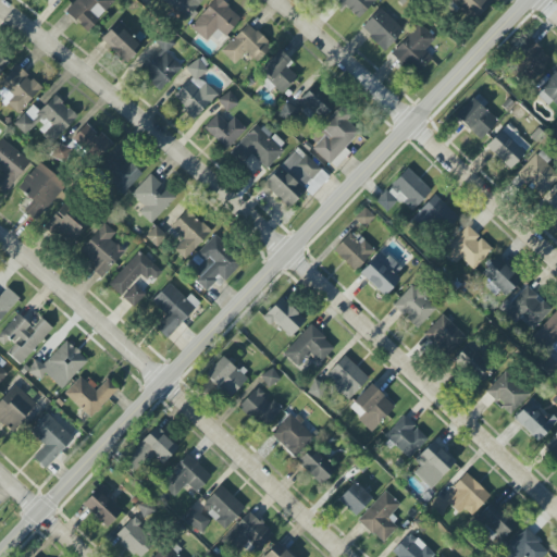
[(75,0),(65,11),(87,32),(115,1),(113,0),(75,0)]
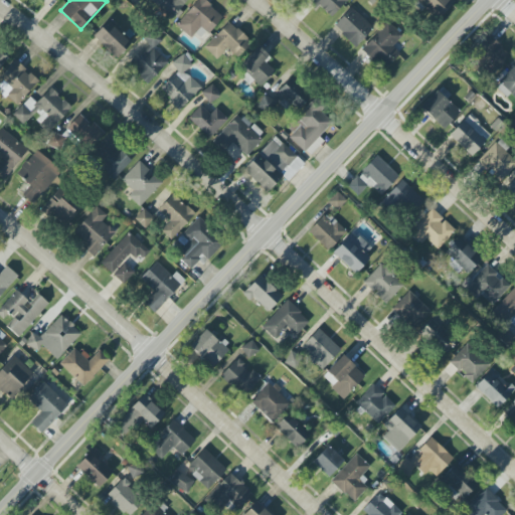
[(148,0),(175,18),(186,0),(148,0)]
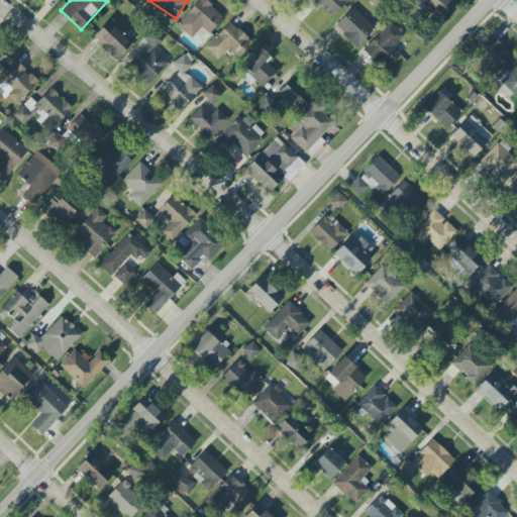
[(192,39),(200,30),(207,36),(224,17),(204,0),(198,0),(176,25),(192,39)]
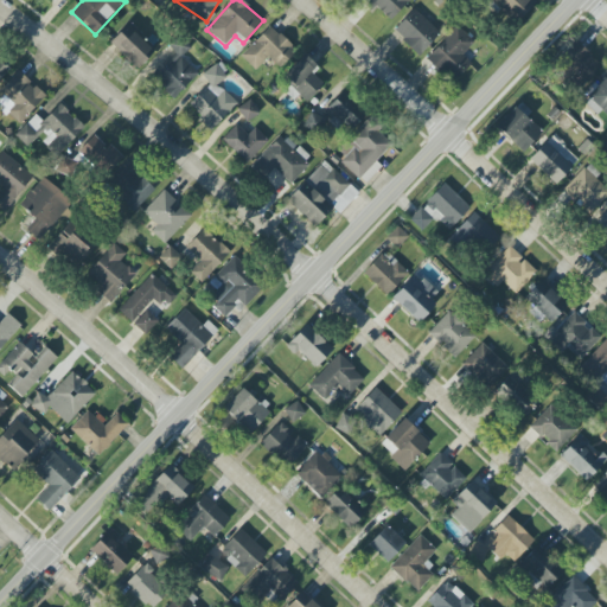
[(390,20),(409,0),(358,0),(371,11),(375,6),(390,20)]
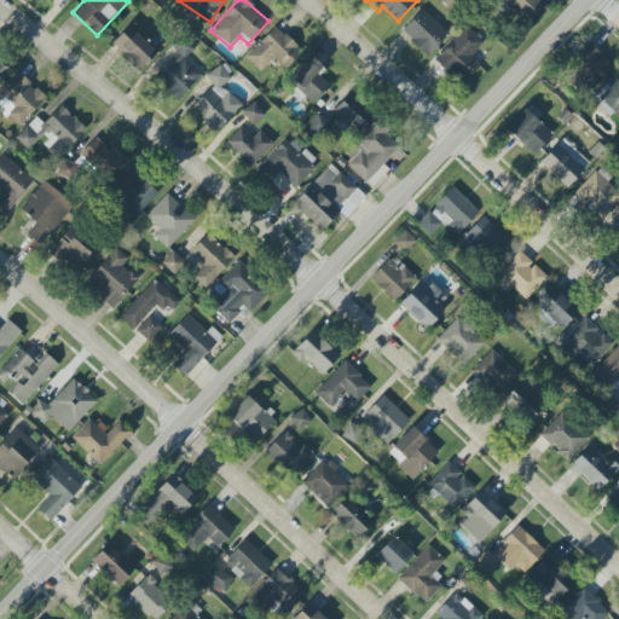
[(547,1),(544,0),(499,0),(525,24),(547,1)]
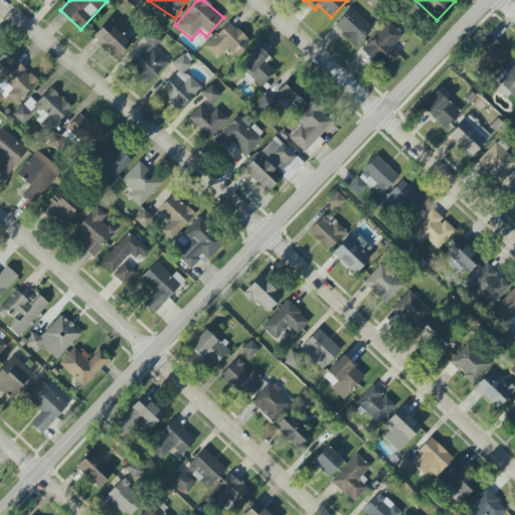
[(355,47),(373,28),(351,7),(333,26),(355,47)]
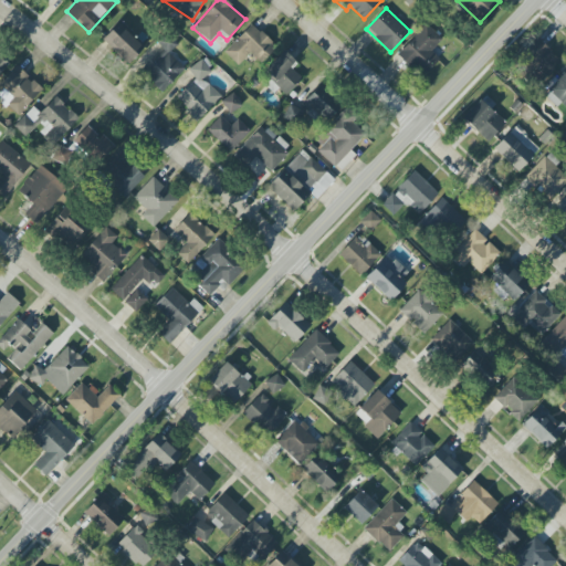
[(128,64),(145,48),(118,23),(102,40),(128,64)]
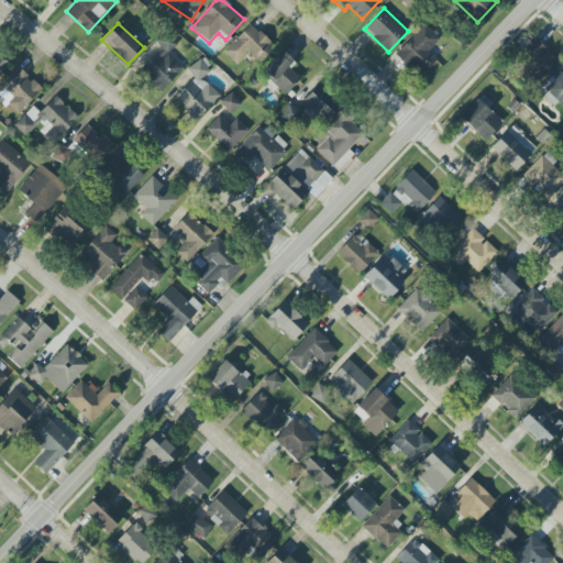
[(260,64),(275,47),(250,23),(223,52),(236,65),(249,53),(260,64)]
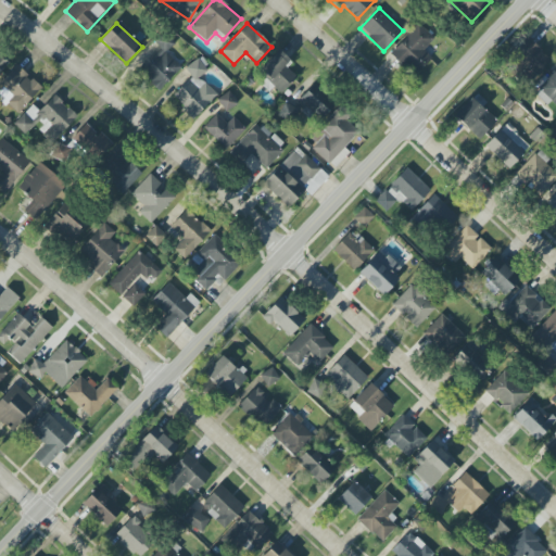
[(418,73),(431,57),(424,50),(434,39),(417,24),(389,55),(405,68),(408,64),(418,73)]
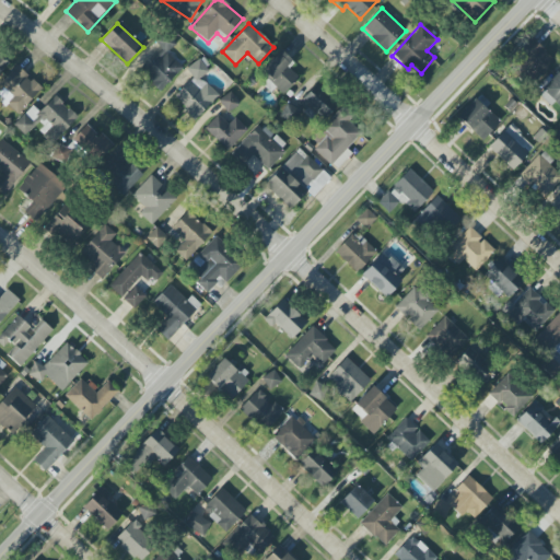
[(137,70),(161,91),(182,68),(166,54),(175,44),(167,37),(137,70)]
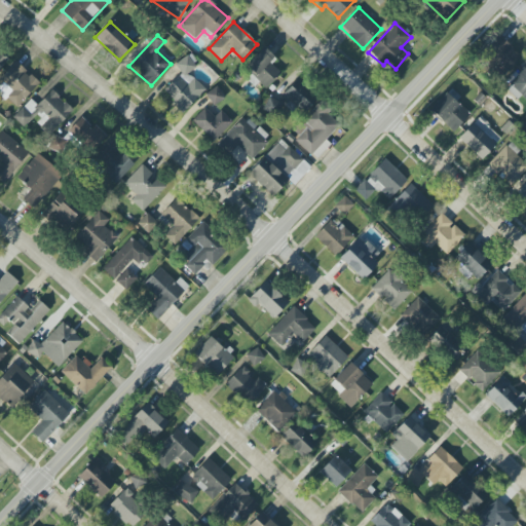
[(509,72),(522,54),(496,36),(483,53),(509,72)]
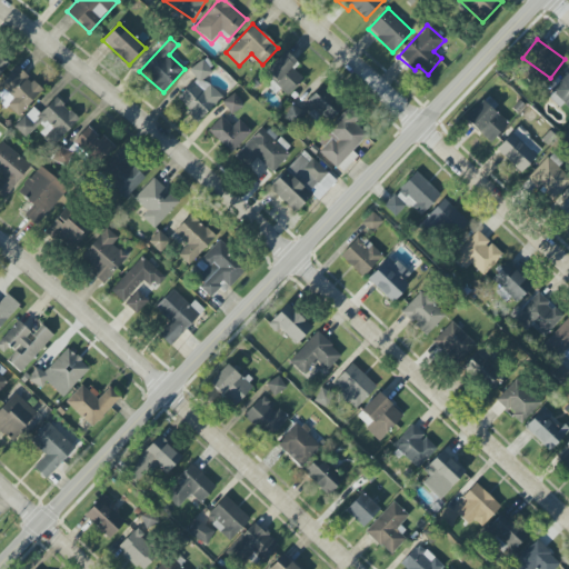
[(299,63),(286,51),(265,73),(288,96),(303,79),(293,69),(299,63)]
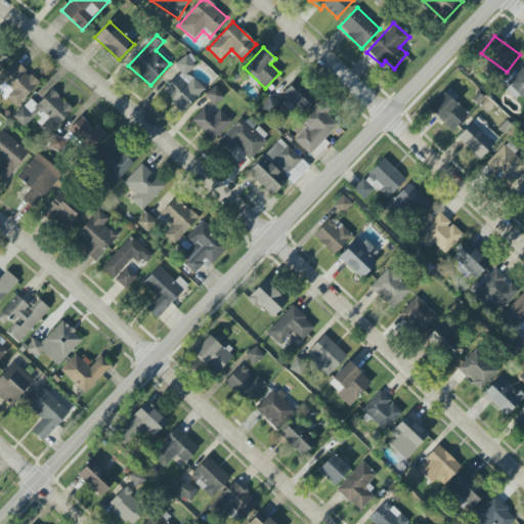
[(205,89),(188,74),(195,66),(184,55),(174,67),(180,72),(162,92),(183,112),(205,89)]
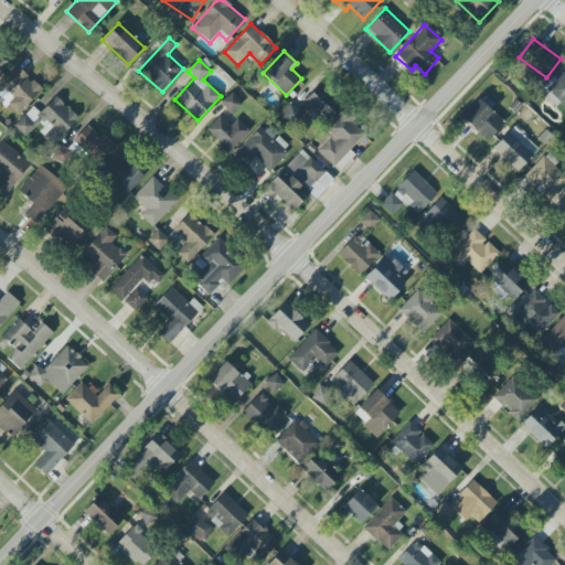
[(42,89),(17,66),(0,84),(0,88),(1,91),(0,91),(0,100),(17,117),(42,89)]
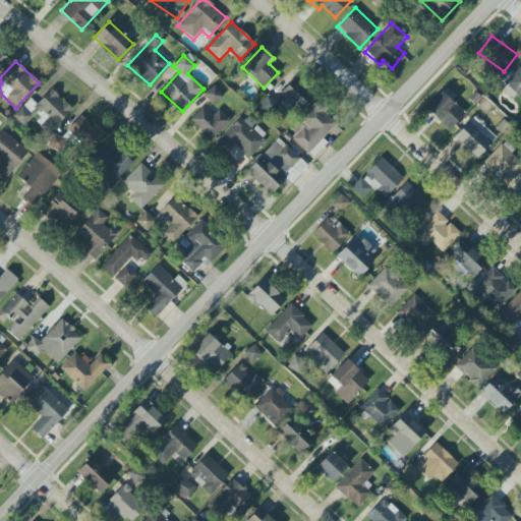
[(299,113),(313,99),(293,79),(280,95),(299,113)]
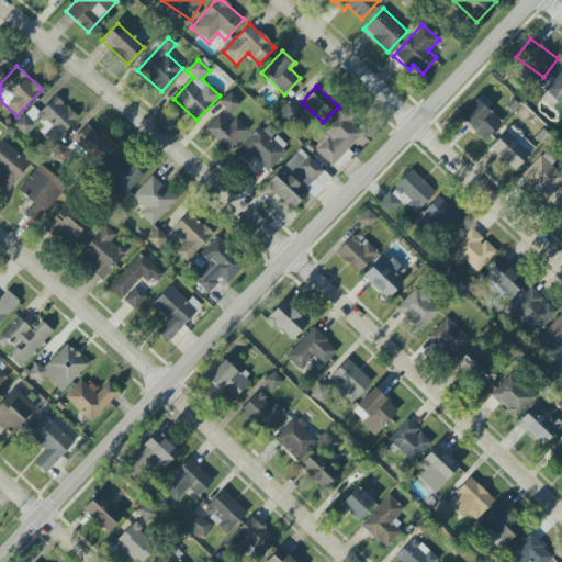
[(240,104),(232,92),(220,100),(228,113),(240,104)]
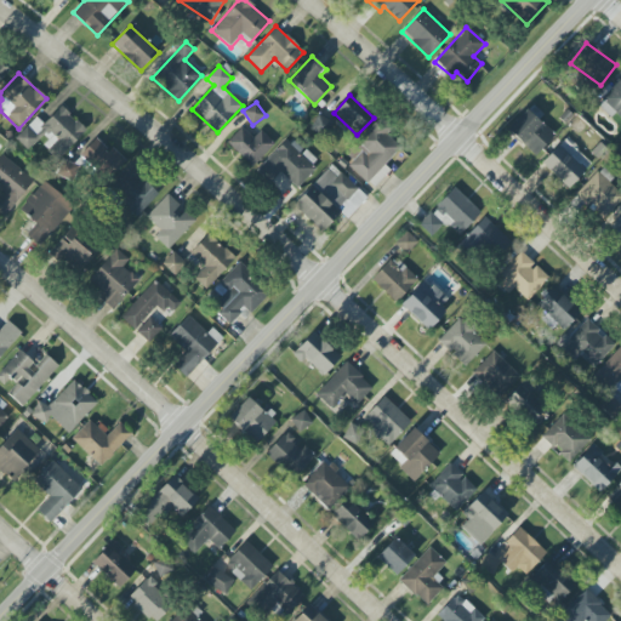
[(86,131),(61,107),(44,125),(36,118),(16,138),(29,153),(40,142),(58,159),(86,131)]
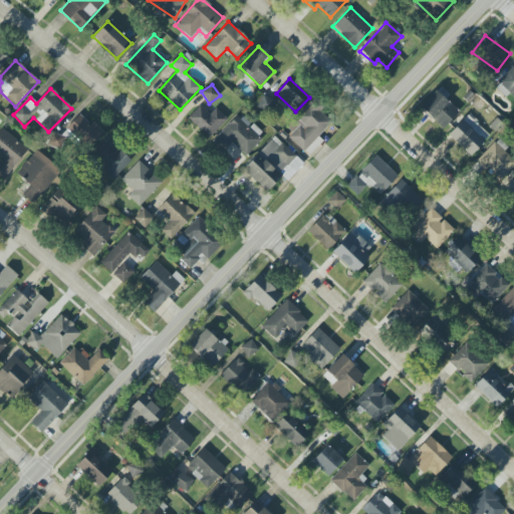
[(460,111),(437,90),(420,107),(443,130),(460,111)]
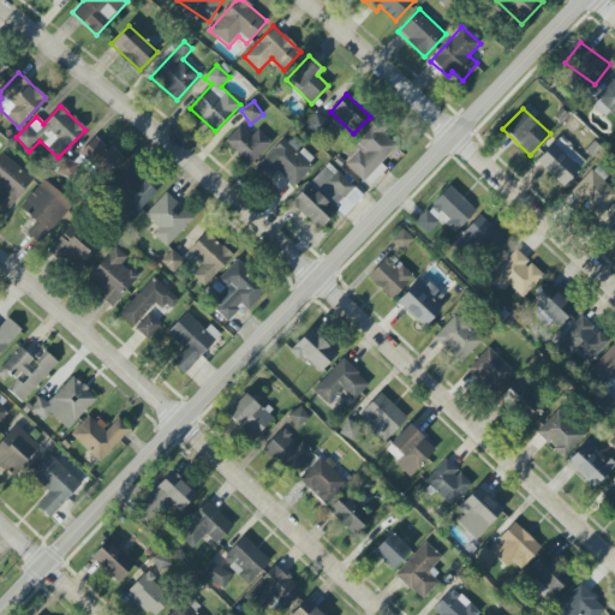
[(387,169),(380,162),(398,147),(374,121),(339,155),(369,186),(387,169)]
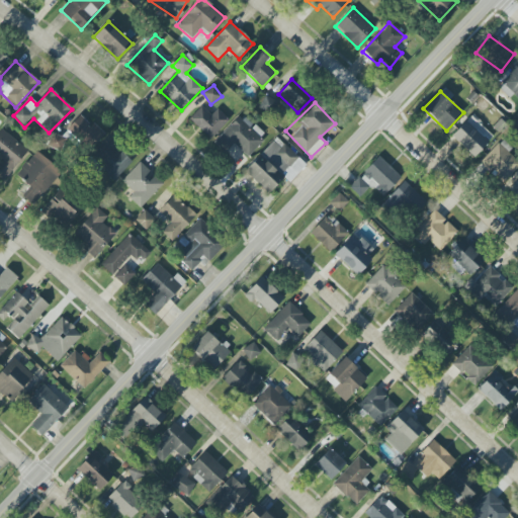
[(210,140),(229,120),(218,109),(211,115),(201,106),(189,119),(210,140)]
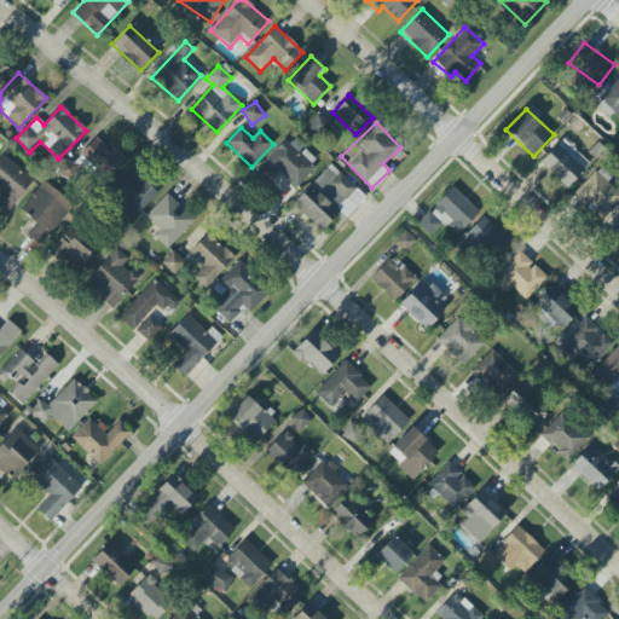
[(97,137),(80,155),(106,180),(123,162),(97,137)]
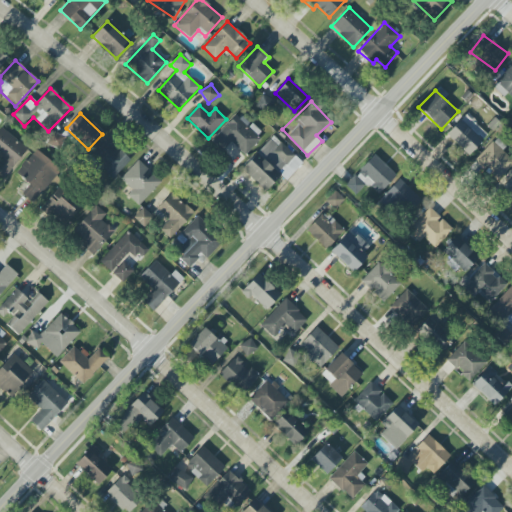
[(231,142),(244,155),(262,136),(238,113),(211,141),(222,152),(231,142)]
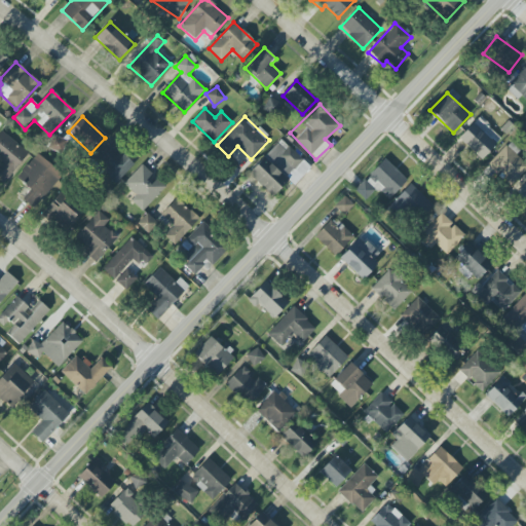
[(501,138),(479,117),(458,139),(481,159),(501,138)]
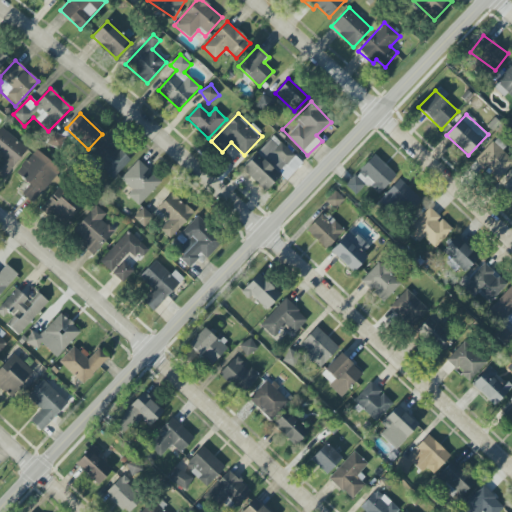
[(0,130),(0,157),(2,159),(0,161),(0,176),(3,179),(28,150),(3,127),(0,130)]
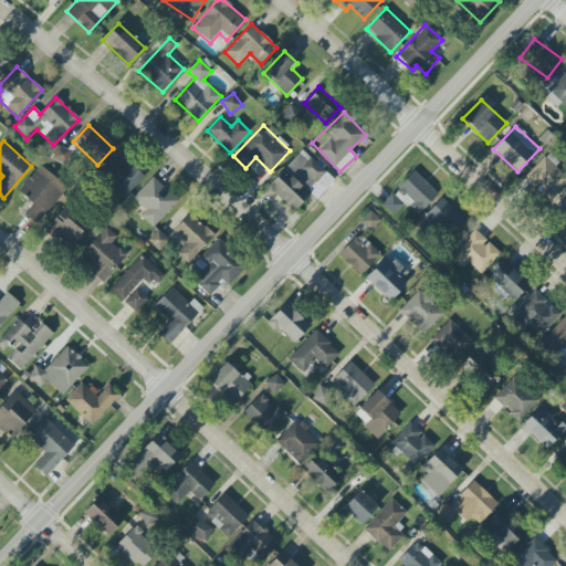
[(98,170),(124,198),(144,178),(118,150),(98,170)]
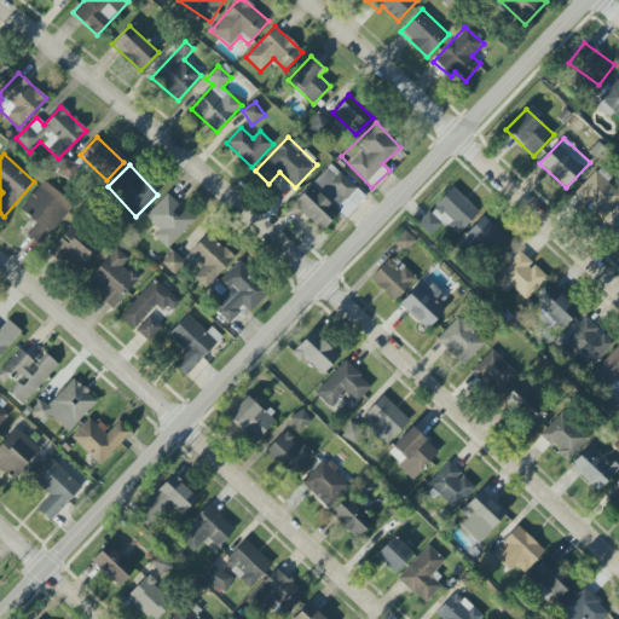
[(346,219),(366,197),(339,172),(335,175),(327,168),(293,206),(320,232),(340,212),(346,219)]
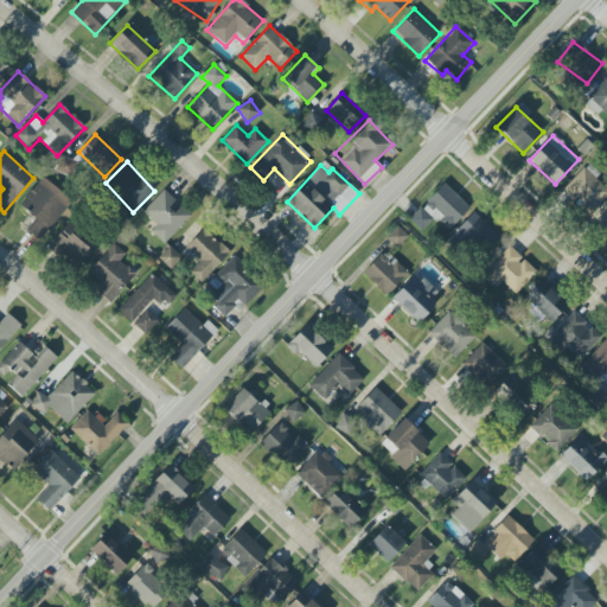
[(563,191),(589,215),(606,195),(606,190),(583,168),(563,191)]
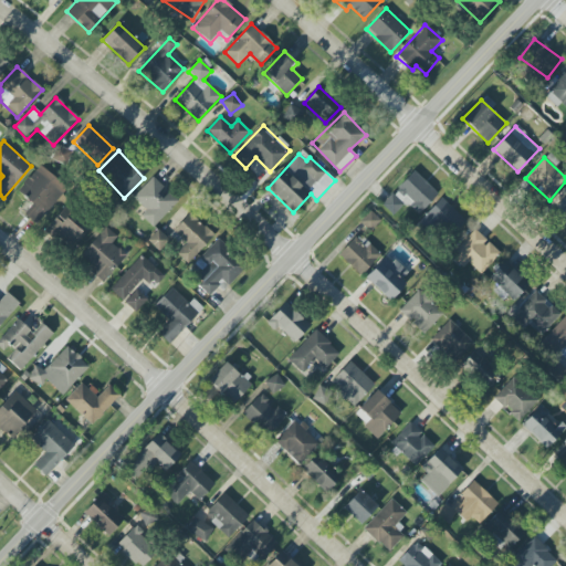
[(19,209),(35,224),(67,190),(41,166),(19,189),(28,199),(19,209)]
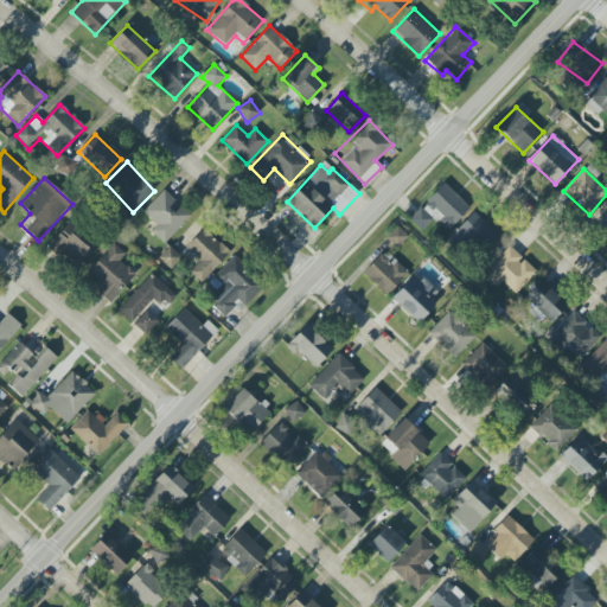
[(422,231),(434,217),(448,231),(470,206),(443,184),(410,221),(422,231)]
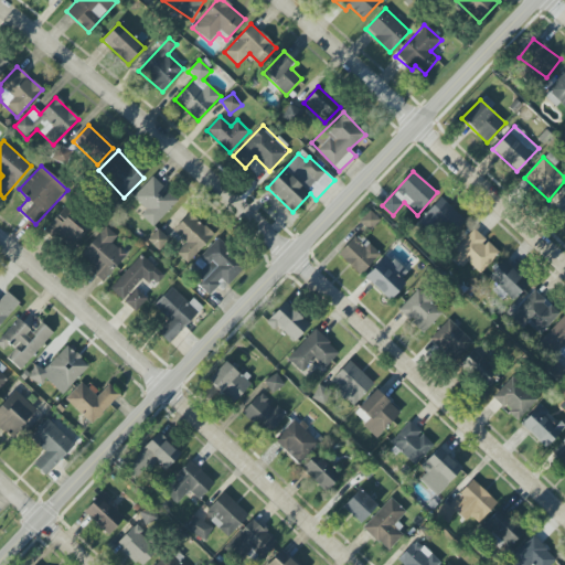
[(132,198),(146,210),(140,215),(152,227),(178,200),(166,189),(152,177),(132,198)]
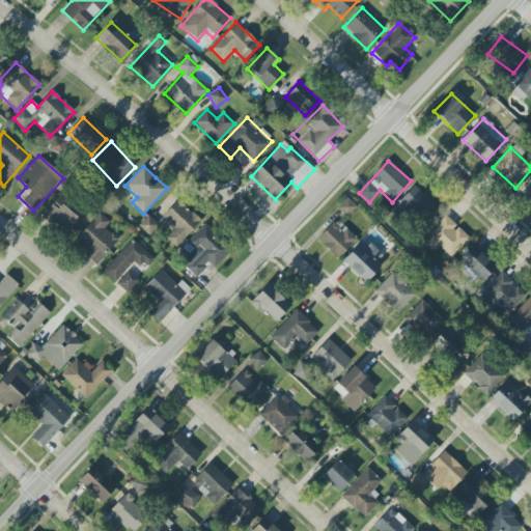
[(395,205),(417,227),(437,206),(414,186),(395,205)]
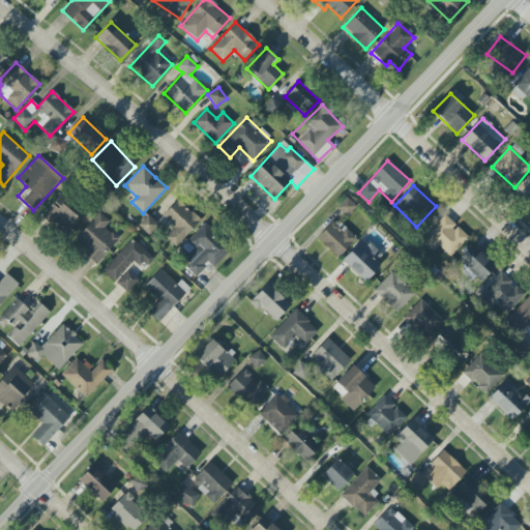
[(43,214),(65,232),(82,212),(60,195),(43,214)]
